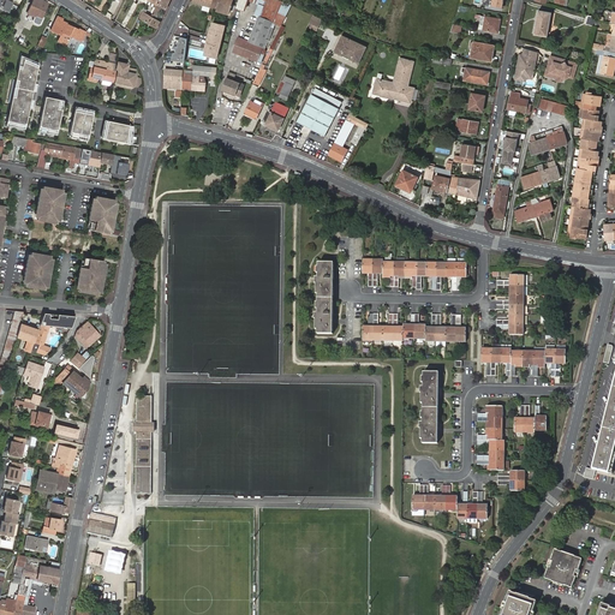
[(0,0),(0,7),(4,10),(3,11),(9,13),(10,10),(15,11),(16,7),(12,5),(12,4),(5,0),(0,0)]
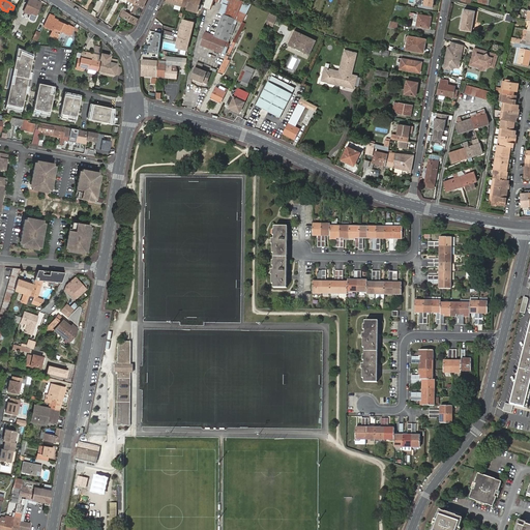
[(34,2),(35,0),(34,0),(29,0),(24,12),(29,15),(35,18),(41,5),(34,2)]
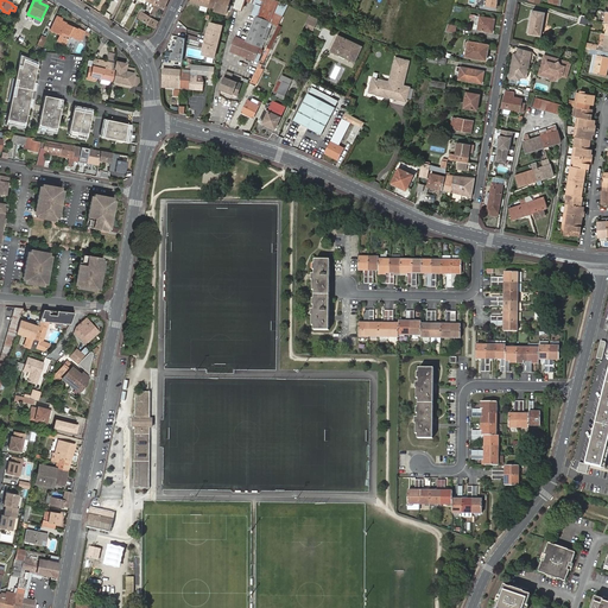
[(210,0),(209,7),(215,8),(215,11),(221,13),(225,1),(225,0),(210,0)]
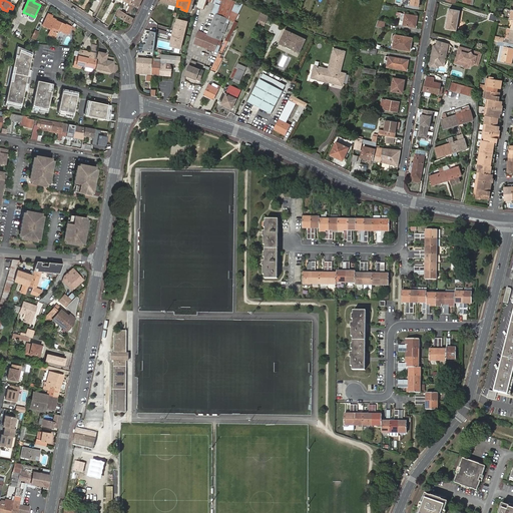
[(199,0),(197,6),(204,8),(207,0),(199,0)]
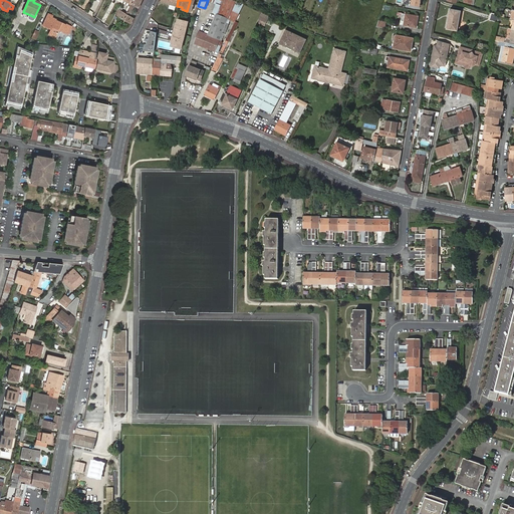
[(452,9),(448,28),(458,30),(462,11),(452,9)]
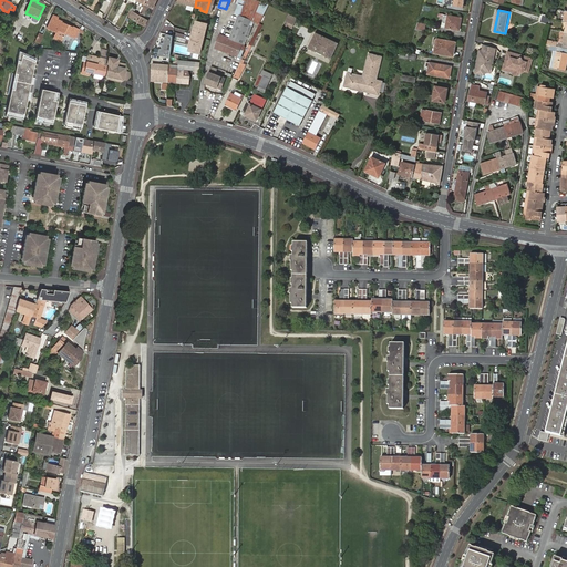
[(134,20),(144,26),(147,20),(133,11),(130,17),(135,19),(134,20)]
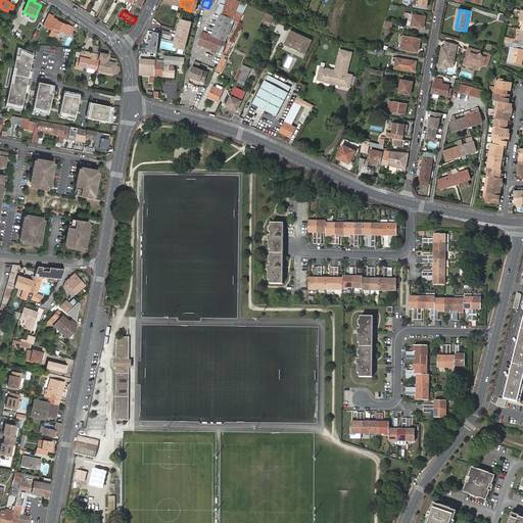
[(500,12),(497,17),(496,19),(506,22),(507,16),(507,15),(500,12)]
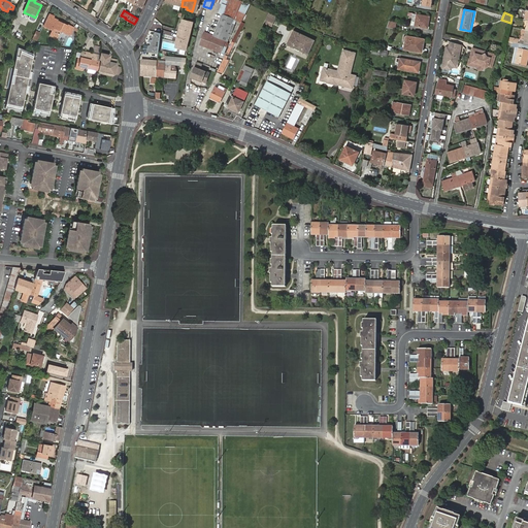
[(272,27),(275,20),(272,19),(274,17),(268,13),(264,23),(272,27)]
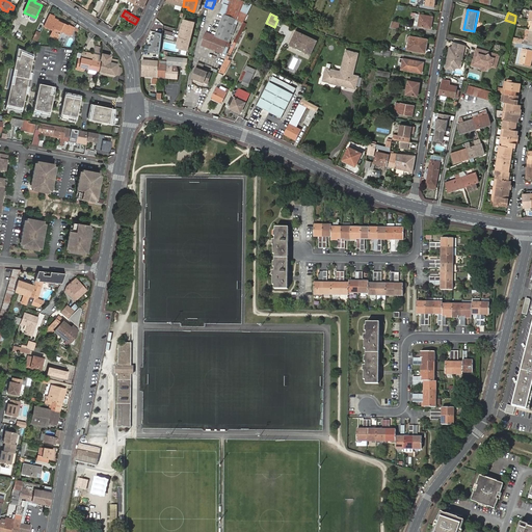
[(430,22),(432,22),(433,17),(417,14),(415,22),(419,22),(419,26),(429,28),(430,22)]
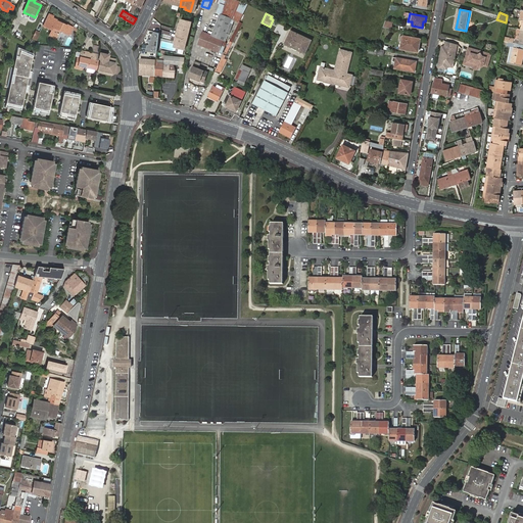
[(55,21),(56,20),(53,18),(53,16),(49,14),(44,26),(51,30),(49,35),(55,38),(59,31),(68,35),(73,28),(66,25),(65,26),(60,22),(60,25),(55,21)]
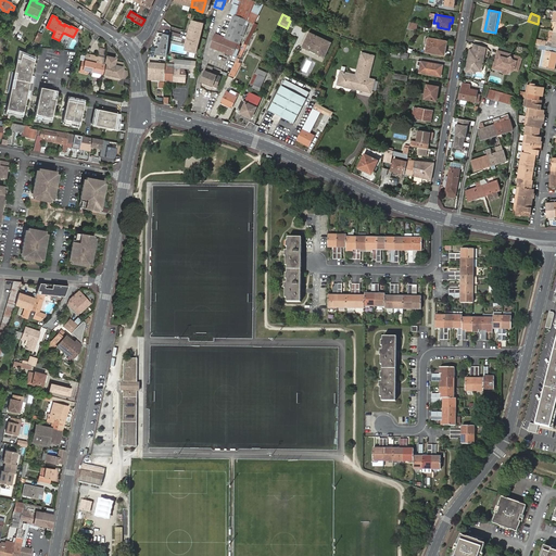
[(211,46),(232,55),(238,45),(240,46),(249,26),(247,25),(248,21),(236,15),(225,38),(216,34),(211,46)]
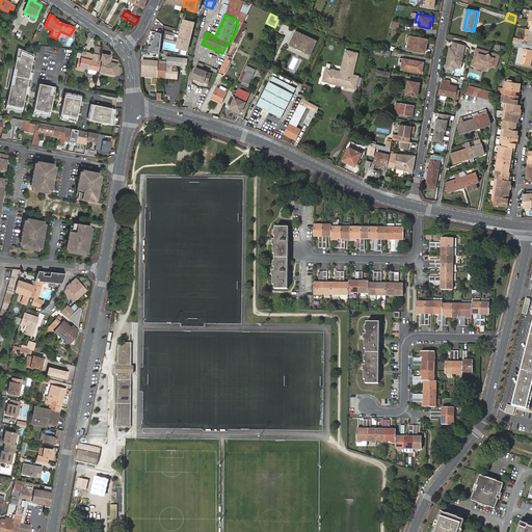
[(188,49),(194,21),(184,19),(182,29),(183,29),(181,37),(180,36),(178,47),(188,49)]
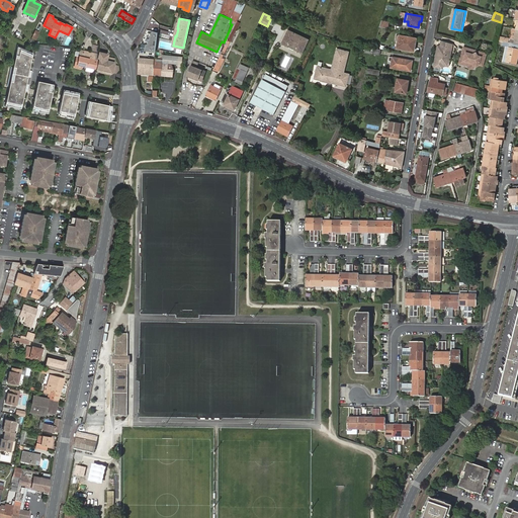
[(517,29),(514,28),(512,37),(505,36),(504,41),(517,45),(517,42),(517,29)]
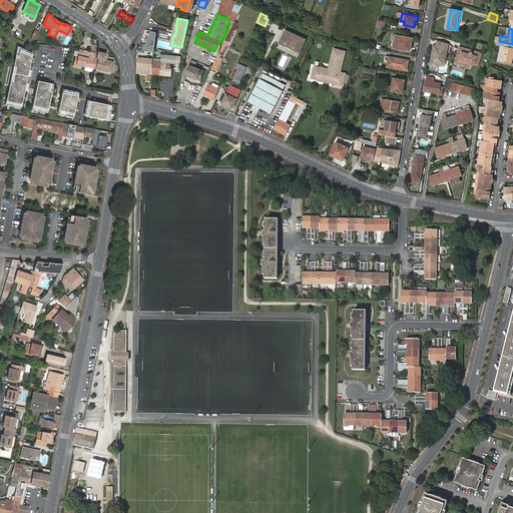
[(306,39),(286,30),(280,43),(300,52),(306,39)]
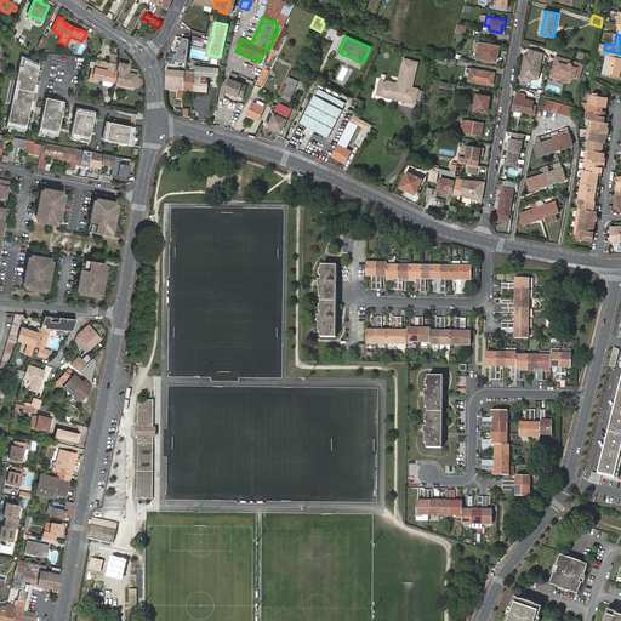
[(187,63),(189,40),(183,38),(181,43),(180,47),(178,46),(177,53),(176,53),(175,61),(187,63)]
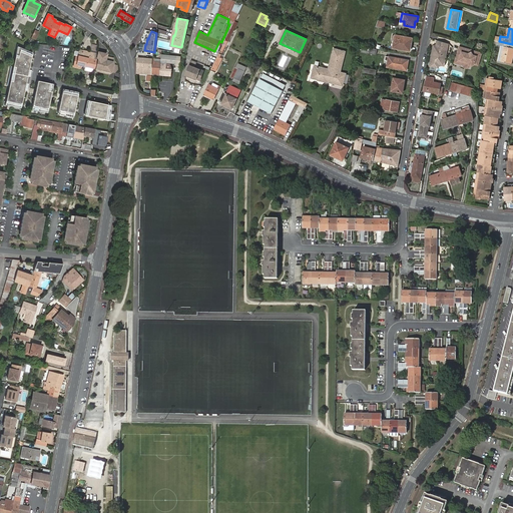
[(396,42),(395,47),(411,50),(412,43),(409,43),(410,37),(396,35),(395,41),(396,42)]
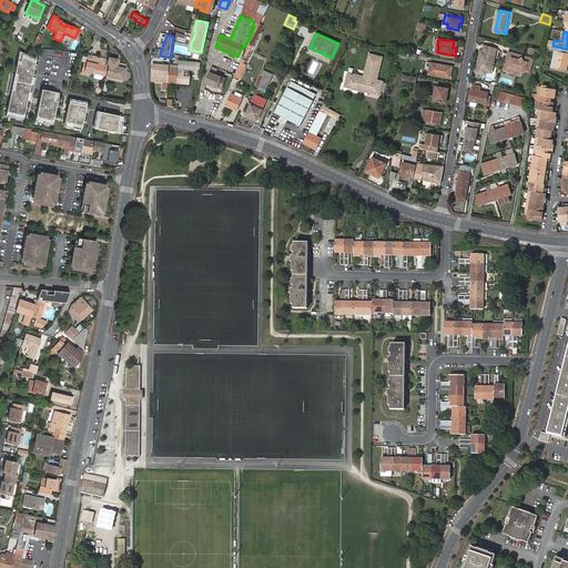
[(493,73),(497,49),(484,44),(482,51),(479,50),(475,73),(486,75),(487,72),(493,73)]
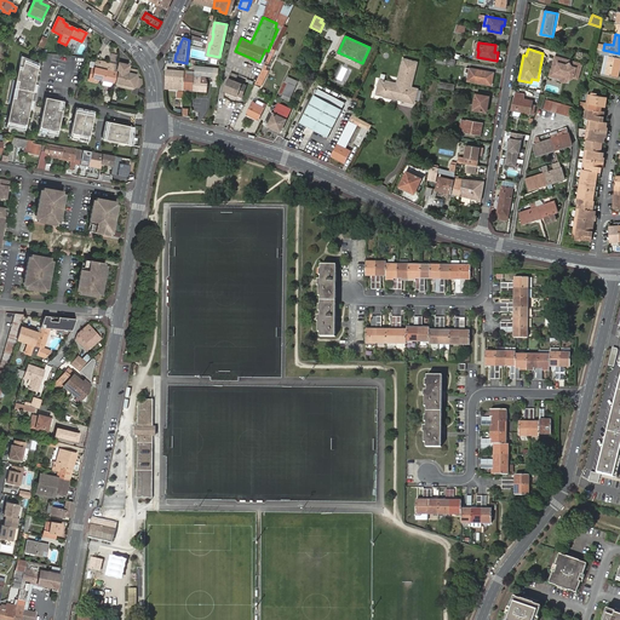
[(603,50),(595,49),(593,55),(602,56),(598,73),(615,76),(616,70),(614,69),(615,65),(618,67),(619,53),(603,50)]
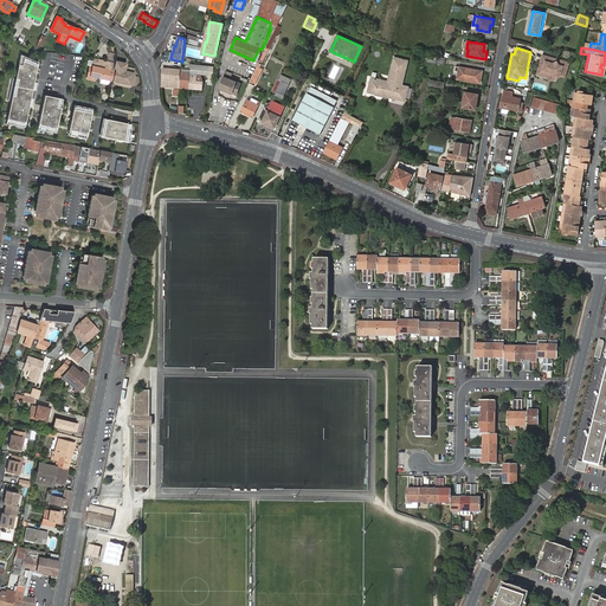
[(253,60),(259,63),(264,52),(264,51),(262,50),(259,49),(253,60)]
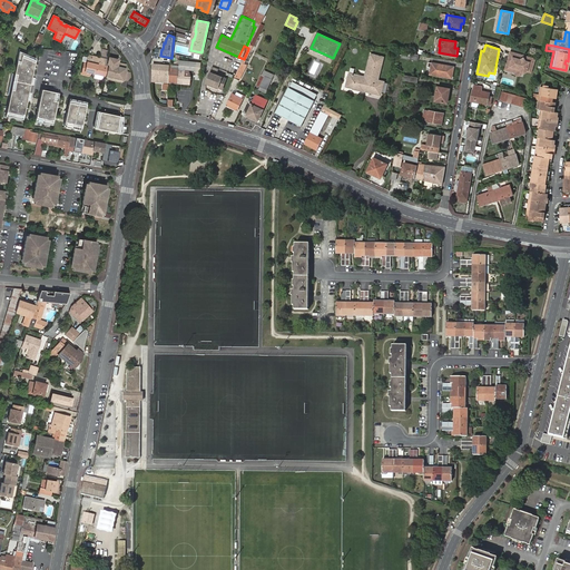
[(27,99),(31,78),(36,59),(19,51),(6,116),(22,120),(27,99)]
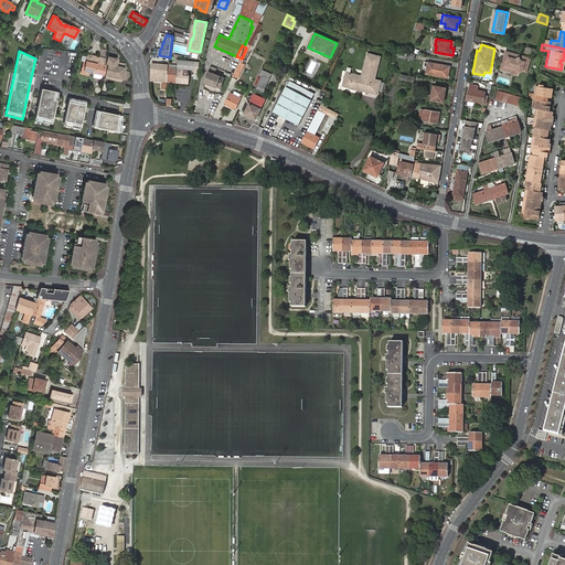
[(526,72),(531,59),(505,51),(501,67),(510,71),(510,72),(516,74),(522,70),(526,72)]
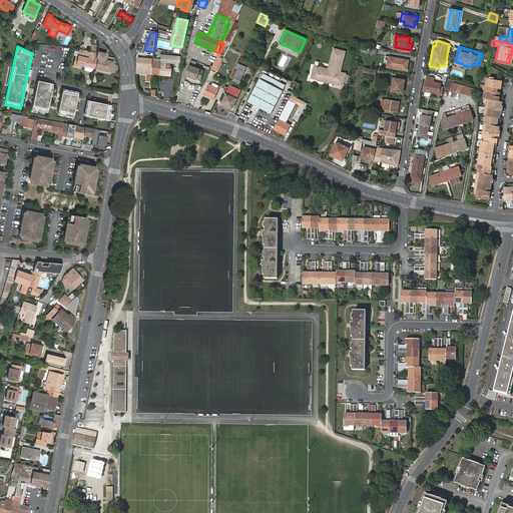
[(334,48),(330,65),(332,65),(331,69),(329,69),(316,65),(312,77),(319,78),(318,79),(328,82),(329,81),(329,79),(333,80),(333,82),(344,85),(347,73),(341,71),(336,70),(337,67),(342,68),(346,51),(334,48)]
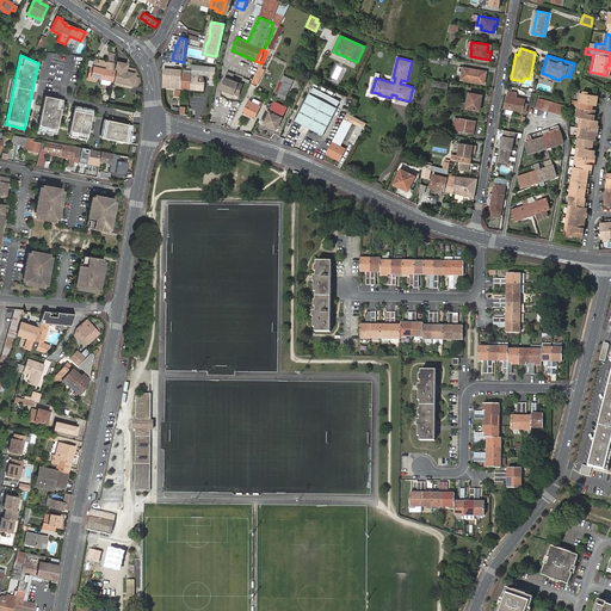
[(111,81),(113,82),(117,66),(94,60),(93,68),(91,76),(97,78),(102,79),(111,81)]
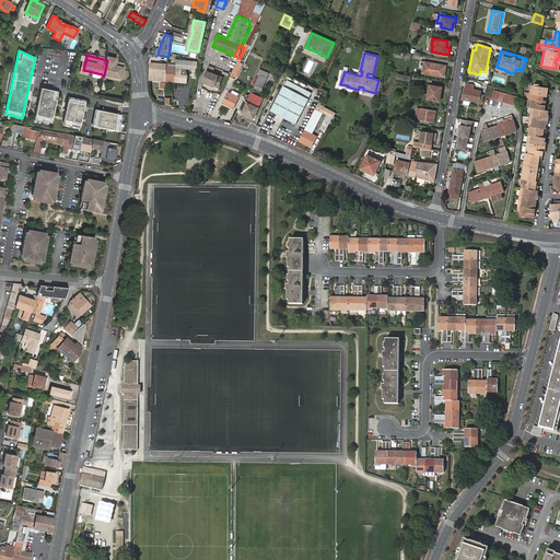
[(107,60),(104,76),(119,80),(123,63),(117,62),(107,60)]
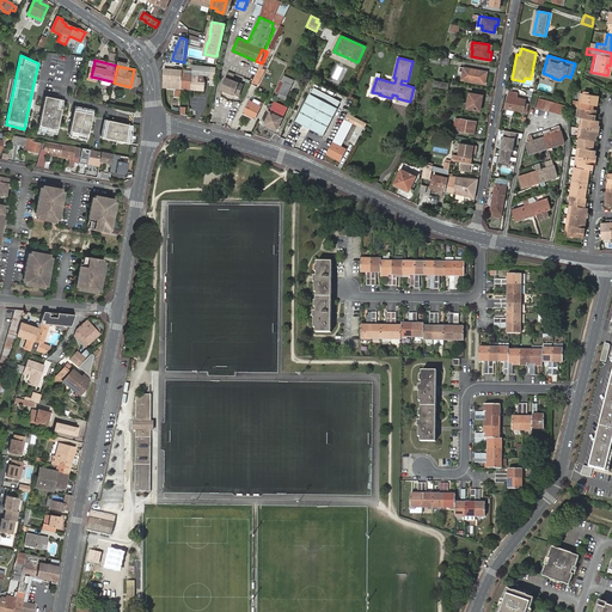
[(183,74),(182,89),(204,90),(206,83),(199,81),(200,67),(193,66),(193,74),(183,74)]
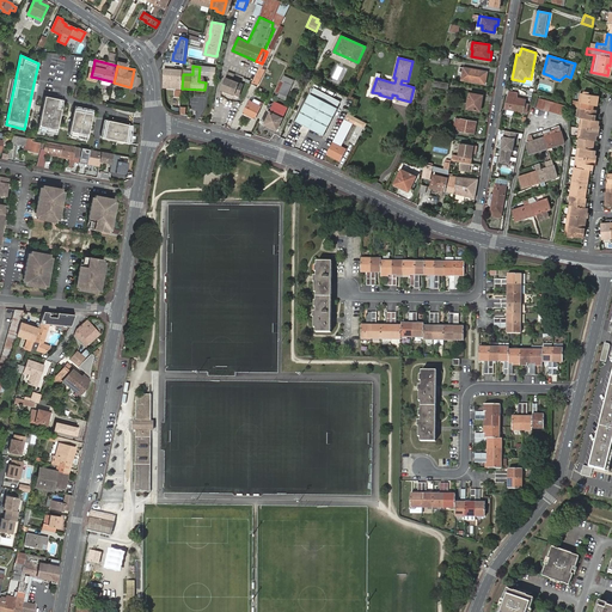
[(252,81),(252,84),(257,86),(265,69),(262,68),(259,67),(252,81)]
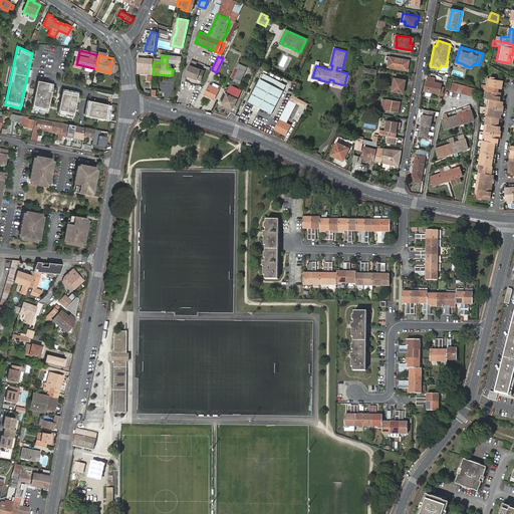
[(139,73),(153,74),(154,62),(154,59),(139,57),(139,73)]
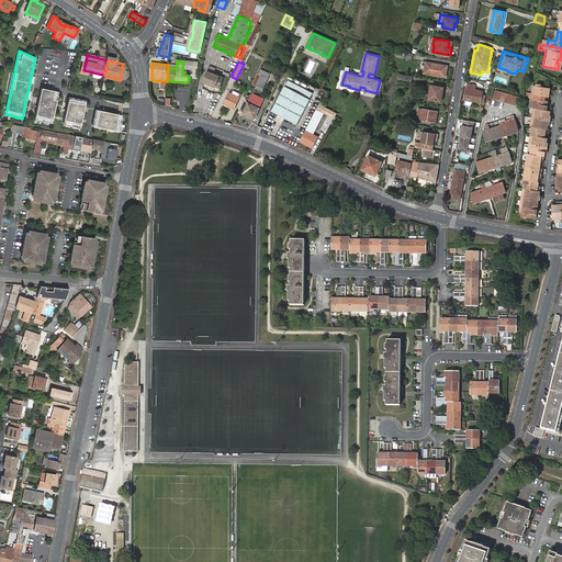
[(445,70),(446,66),(427,63),(425,72),(446,77),(447,70),(445,70)]
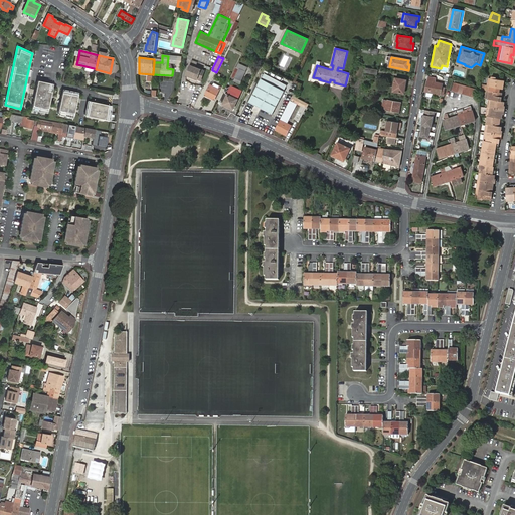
[(190,65),(187,75),(199,80),(203,71),(190,65)]
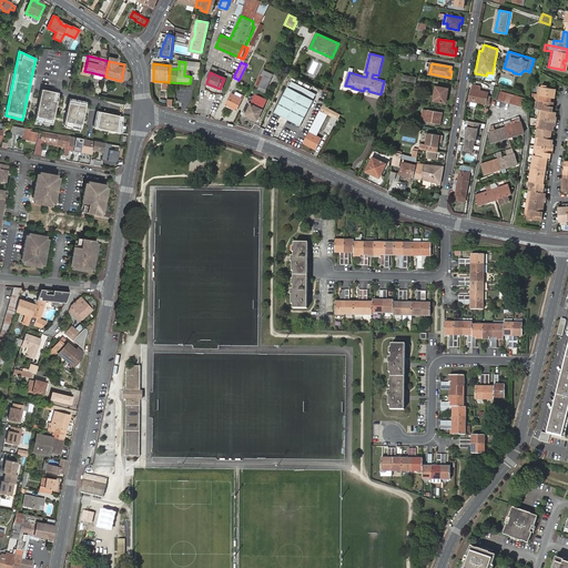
[(271,80),(264,78),(257,91),(264,93),(271,80)]
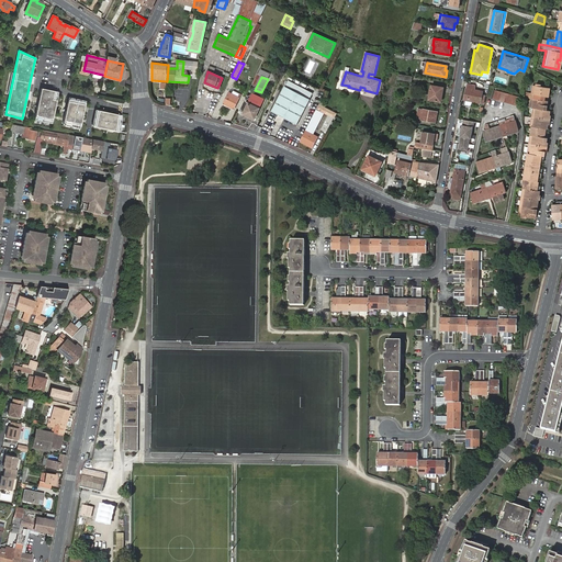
[(467,88),(464,100),(465,100),(465,104),(471,105),(472,101),(484,104),(485,97),(482,96),(483,92),(475,90),(476,86),(468,83),(468,88),(467,88)]
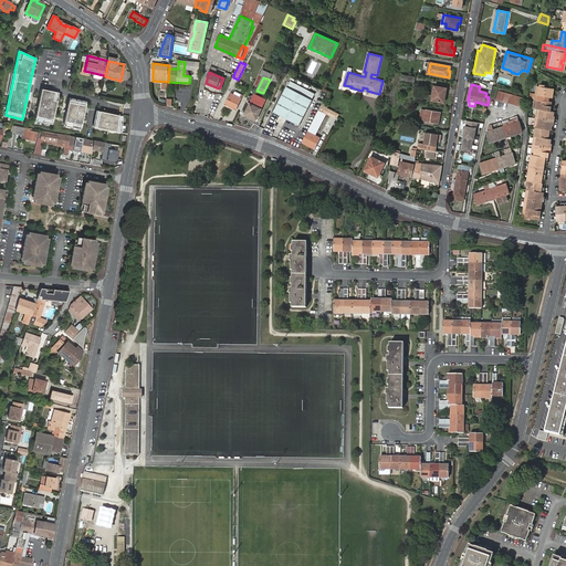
[(435,90),(432,100),(444,102),(447,88),(430,85),(429,88),(435,90)]
